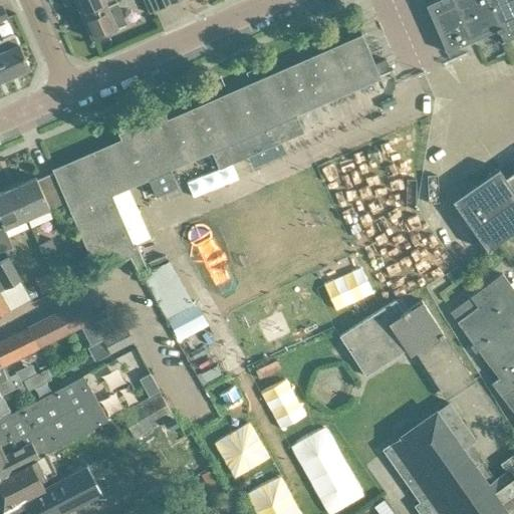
[(116,1),(115,0),(74,0),(82,16),(116,1)]
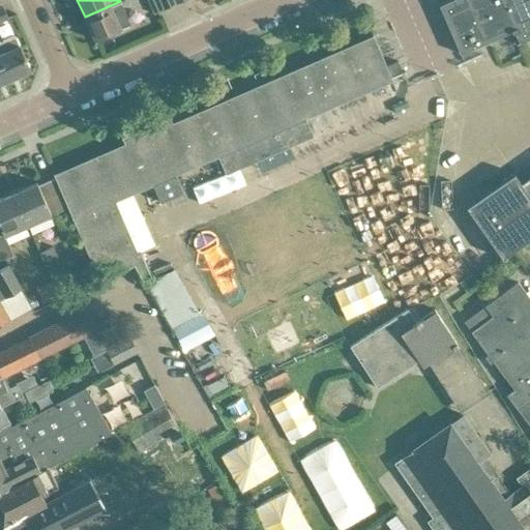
[(177,3),(175,0),(147,0),(153,13),(177,3)]
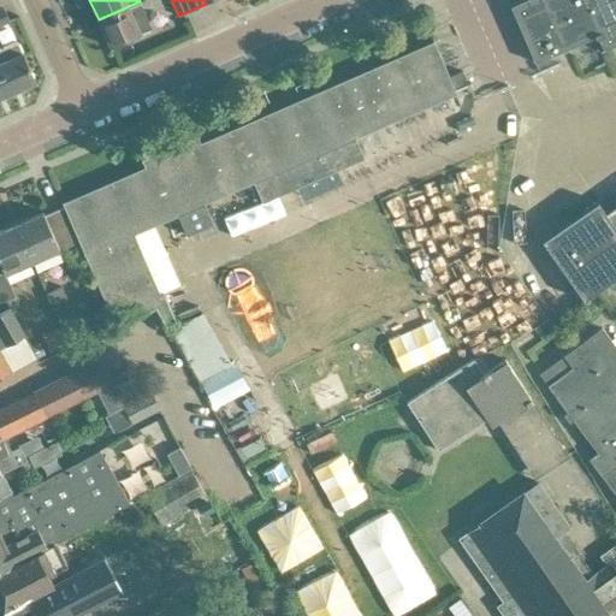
[(615,0),(521,0),(509,5),(534,63),(593,37),(594,39),(597,37),(602,48),(598,51),(599,52),(609,47),(609,46),(615,42),(615,0)]
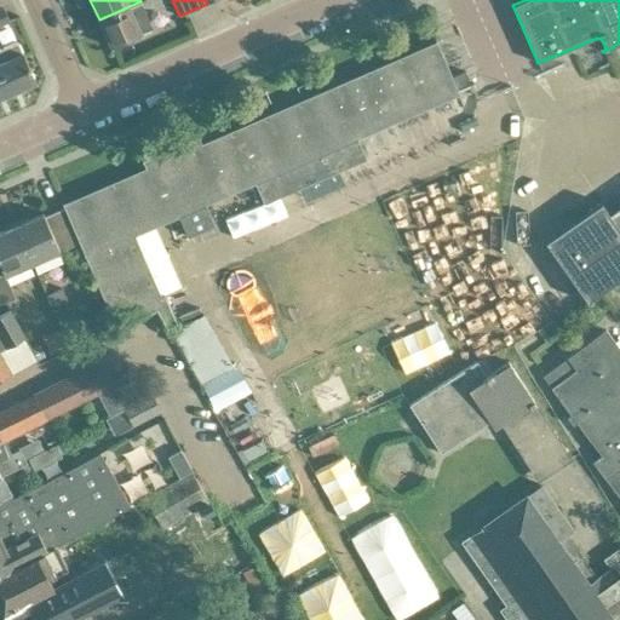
[(153,29),(141,1),(99,19),(112,47),(153,29)]
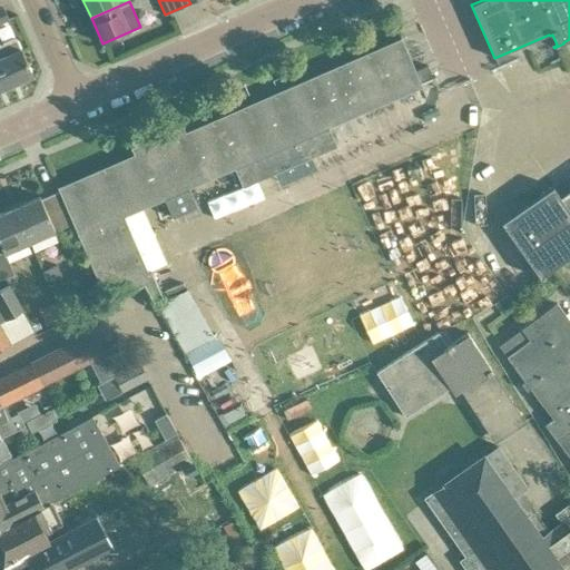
[(58,186),(57,187),(59,192),(72,224),(107,304),(141,284),(153,304),(164,298),(151,269),(141,274),(115,213),(161,193),(173,217),(196,207),(186,183),(232,163),(243,187),(336,146),(325,121),(333,118),(335,123),(351,116),(349,111),(418,81),(421,88),(422,87),(421,84),(415,70),(401,37),(400,38),(401,40),(184,135),(180,127),(183,126),(183,125),(130,148),(130,149),(134,148),(136,155),(59,188),(58,186)]
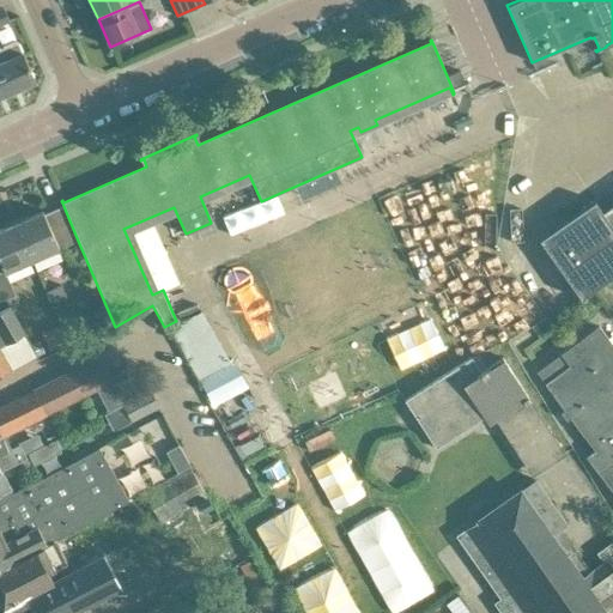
[(0,73),(8,93),(35,82),(17,41),(0,48),(0,73)]
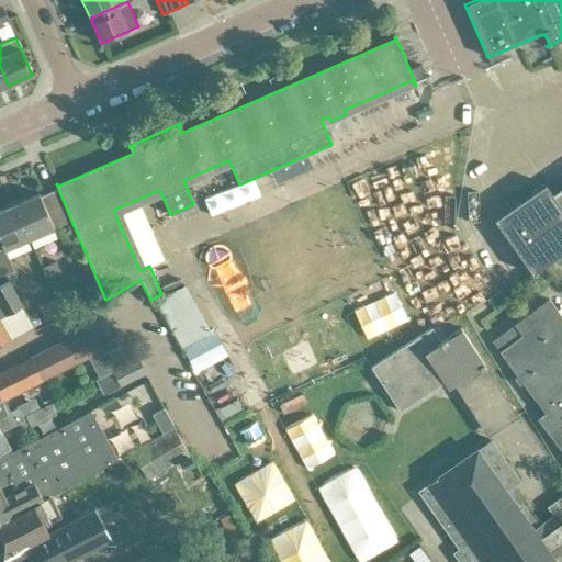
[(422,65),(409,69),(415,82),(428,77),(428,78),(430,78),(429,75),(426,77),(422,65)]
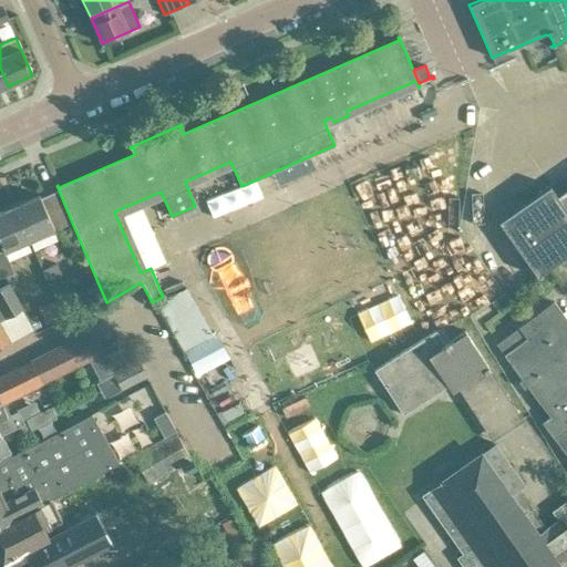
[(498,220),(536,276),(566,254),(566,192),(558,198),(549,185),(546,187),(546,186),(545,187),(546,188),(540,192),(539,191),(538,191),(539,192),(498,220)]
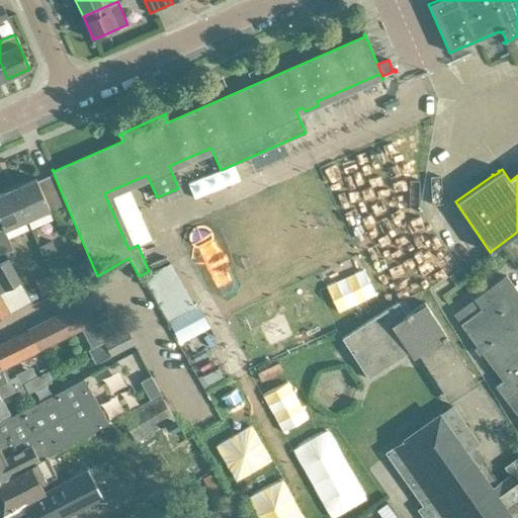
[(66,203),(54,174),(36,181),(35,178),(12,188),(26,221),(66,203)]
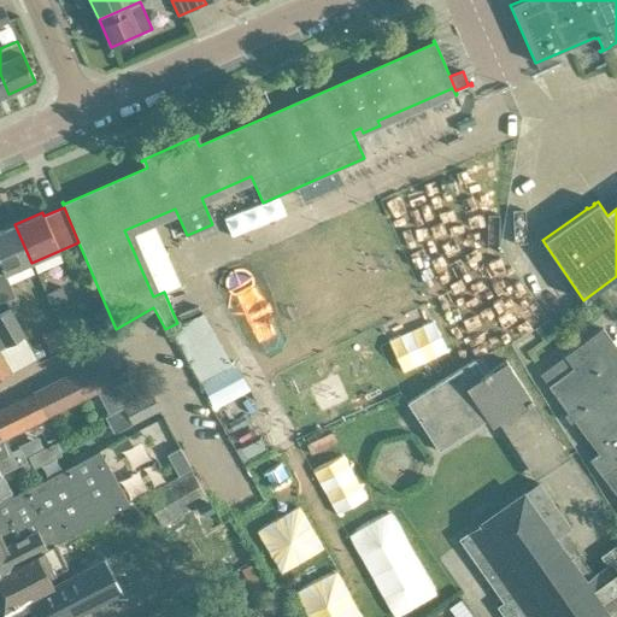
[(31,263),(15,224),(0,230),(0,303),(15,297),(5,275),(31,263)]
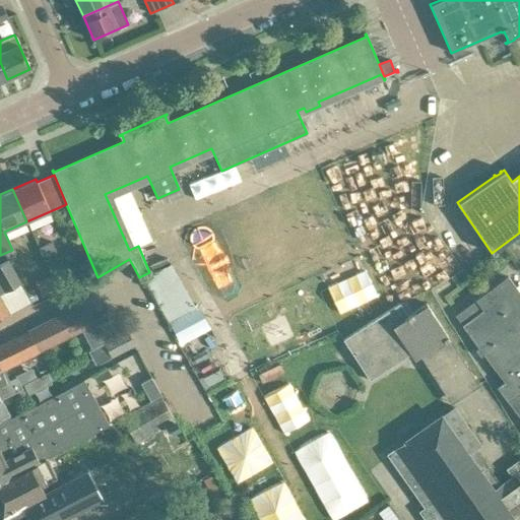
[(201,232),(216,282),(234,277),(218,226),(201,232)]
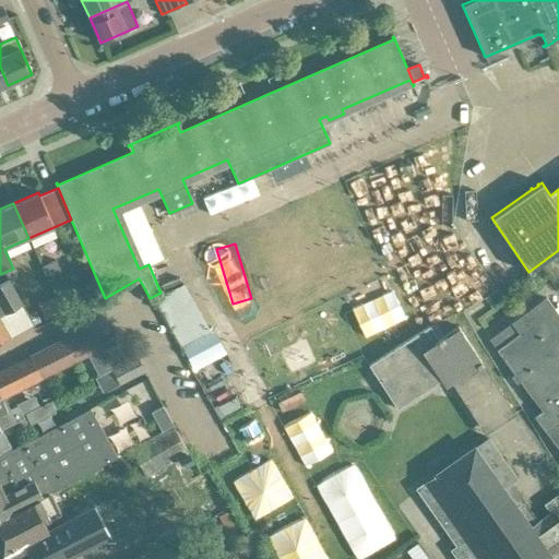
[(56,261),(42,268),(47,281),(61,274),(56,261)]
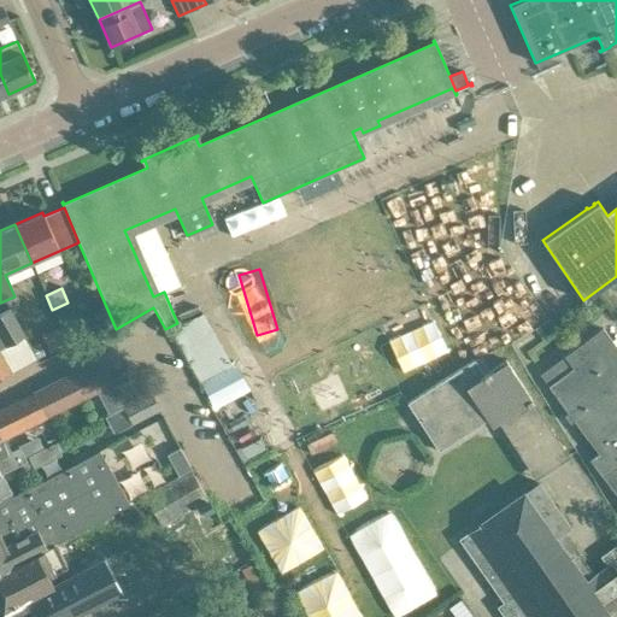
[(236,363),(241,374),(251,369),(221,303),(193,316),(217,370),(236,363)]
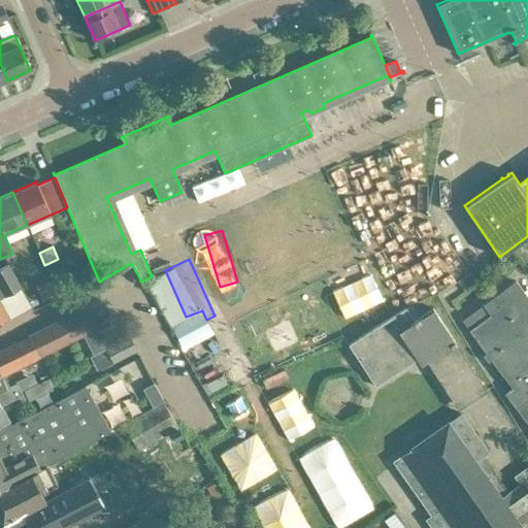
[(376,261),(337,277),(353,317),(393,301),(376,261)]
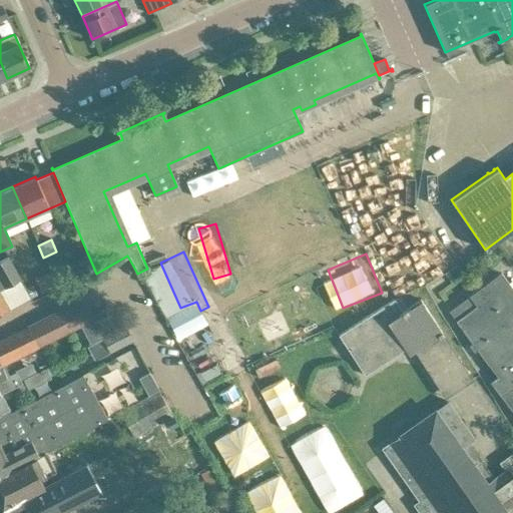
[(20,280),(7,257),(0,261),(0,280),(5,289),(20,280)]
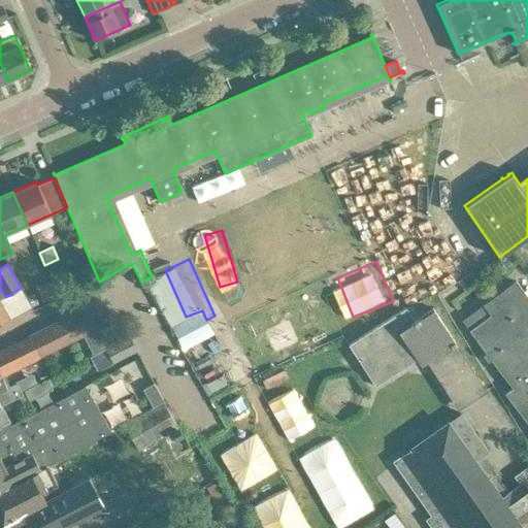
[(52,295),(69,289),(64,271),(45,277),(52,295)]
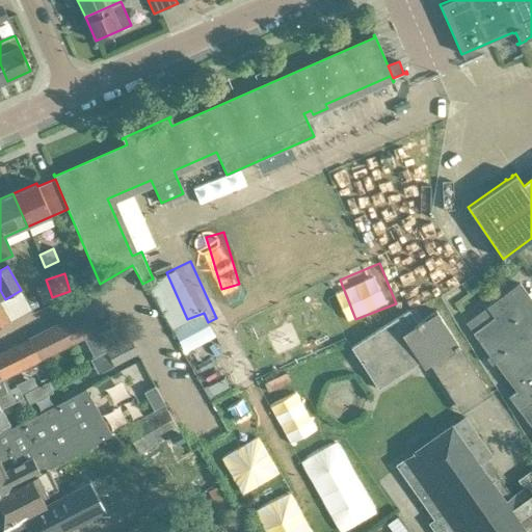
[(531,300),(519,283),(494,301),(494,300),(486,307),(494,317),(472,333),(515,391),(508,396),(531,428),(531,300)]
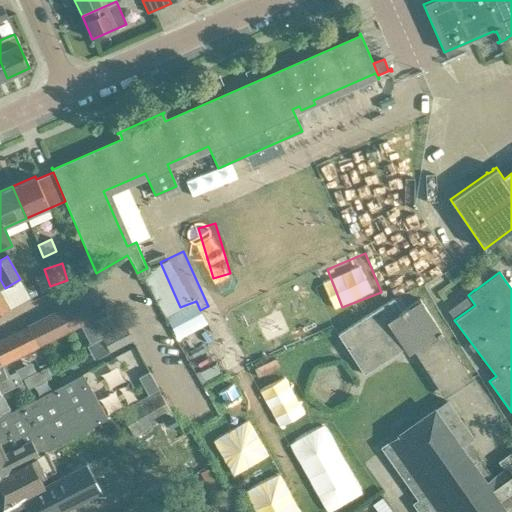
[(33,286),(27,289),(31,298),(38,294),(33,286)]
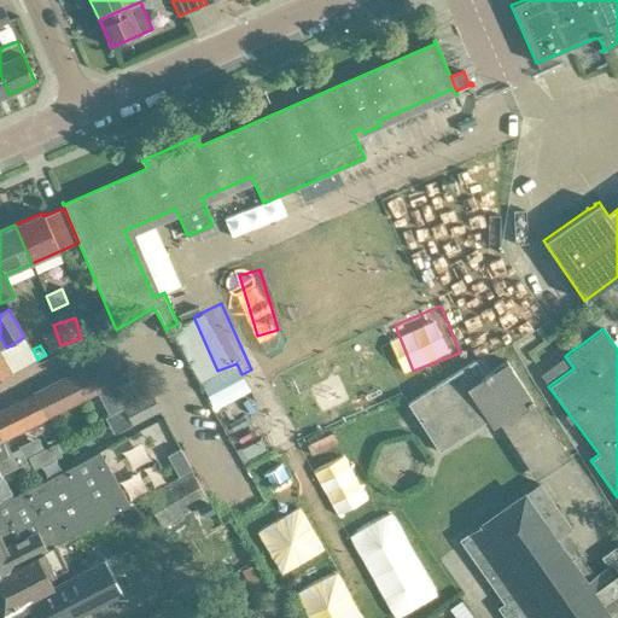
[(0,380),(11,374),(3,359),(0,359),(0,380)]
